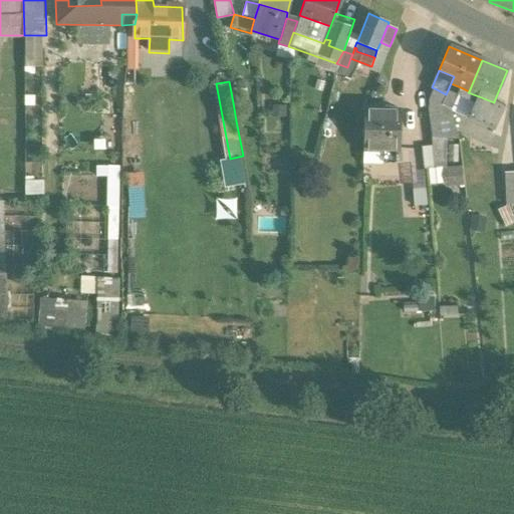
[(461,87),(451,83),(446,94),(441,106),(444,107),(451,110),(458,96),(461,87)]
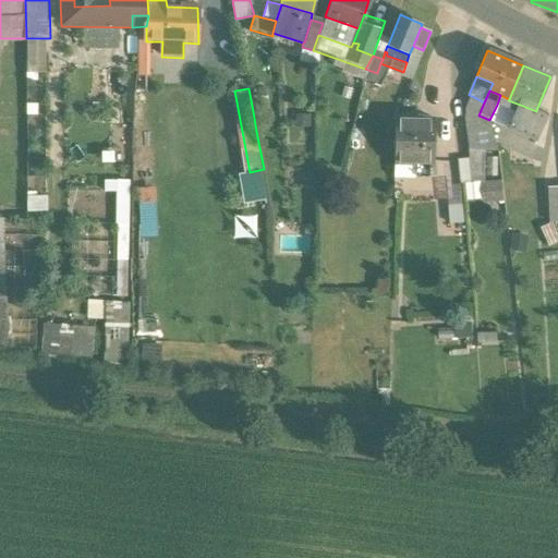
[(509,99),(500,95),(497,105),(510,110),(516,112),(520,105),(508,100),(509,99)]
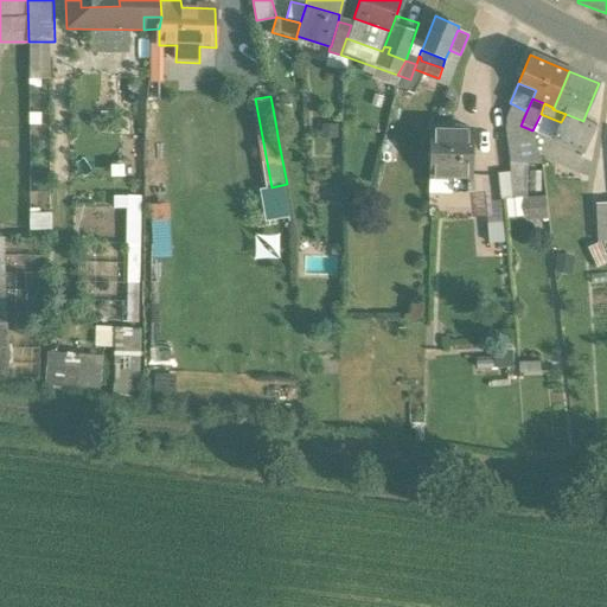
[(526,112),(513,104),(506,117),(506,132),(519,139),(524,127),(521,126),(526,112)]
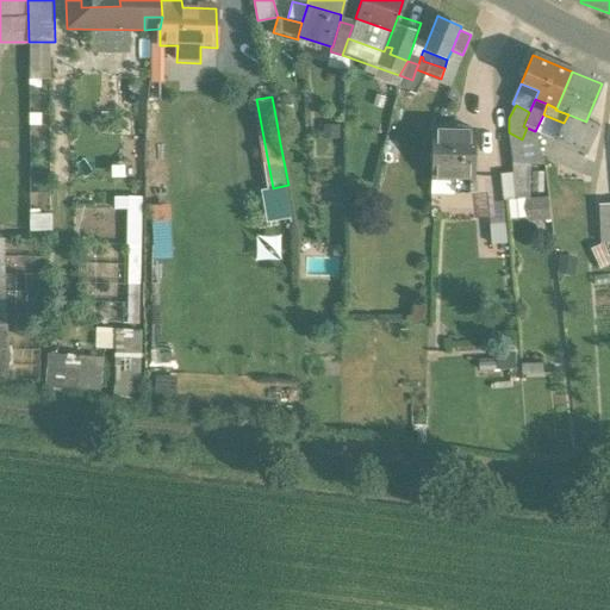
[(543,114),(535,131),(551,137),(555,128),(558,120),(543,114)]
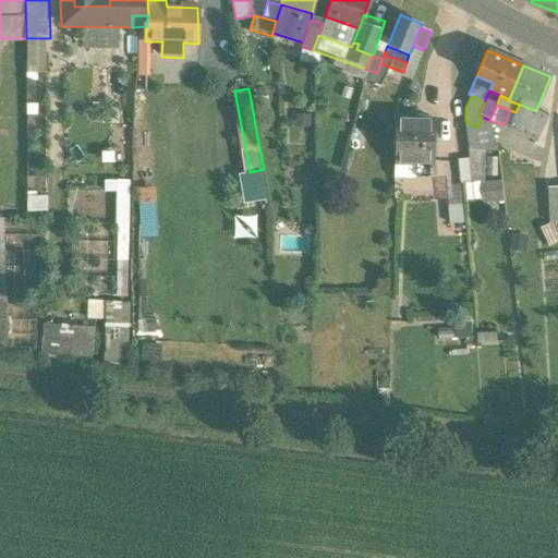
[(510,110),(508,117),(530,125),(524,141),(534,145),(547,114),(536,110),(536,111),(520,105),(516,112),(510,110)]
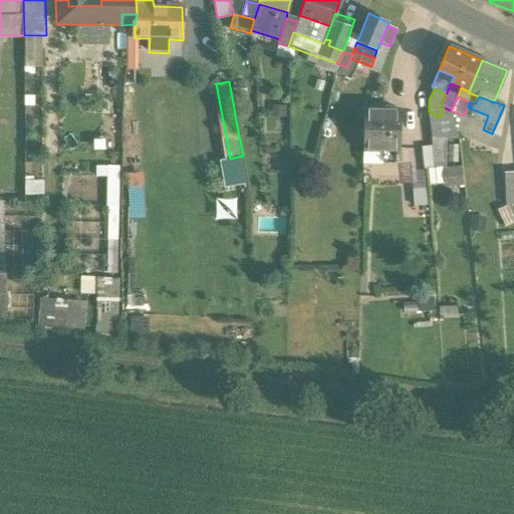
[(233,102),(236,120),(247,118),(243,100),(233,102)]
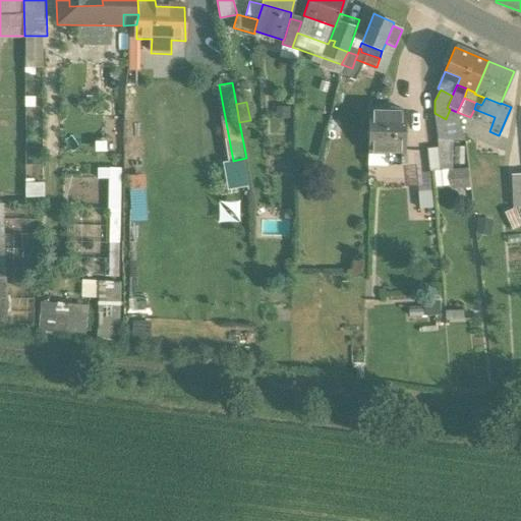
[(292,106),(276,106),(277,116),(292,116),(292,106)]
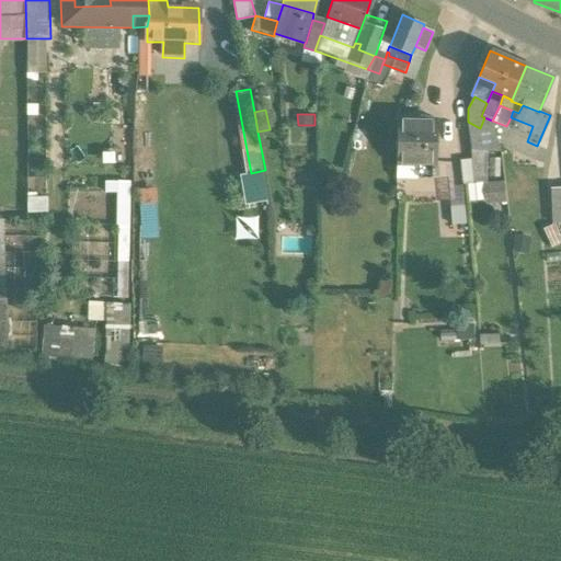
[(484,117),(480,128),(496,135),(492,121),(484,117)]
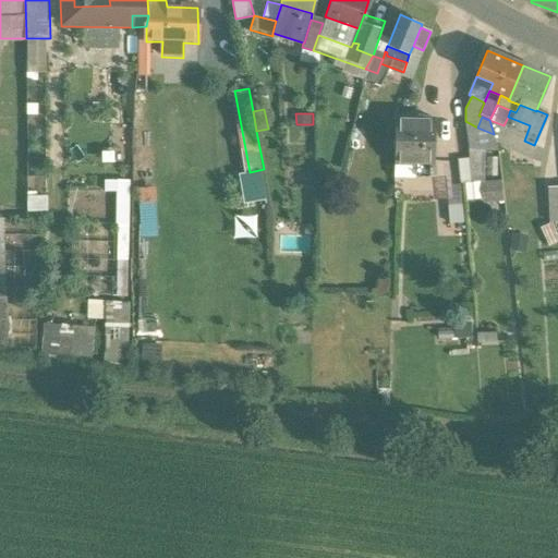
[(501,131),(524,141),(530,125),(508,117),(504,125),(501,131)]
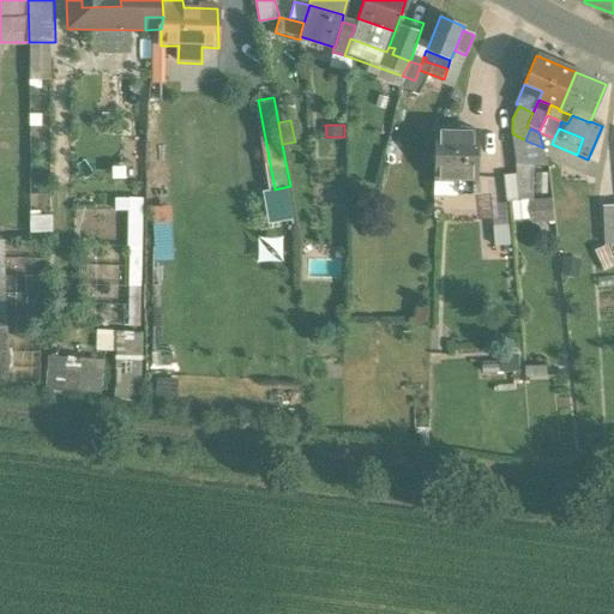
[(477,133),(433,132),(433,180),(451,180),(476,181),(477,133)]
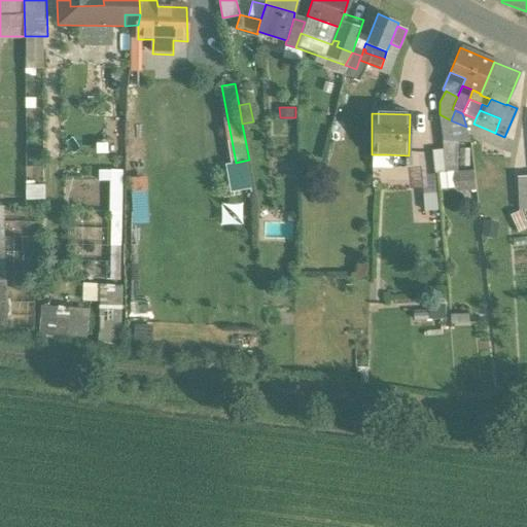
[(473,124),(476,118),(462,113),(466,127),(471,130),(473,124)]
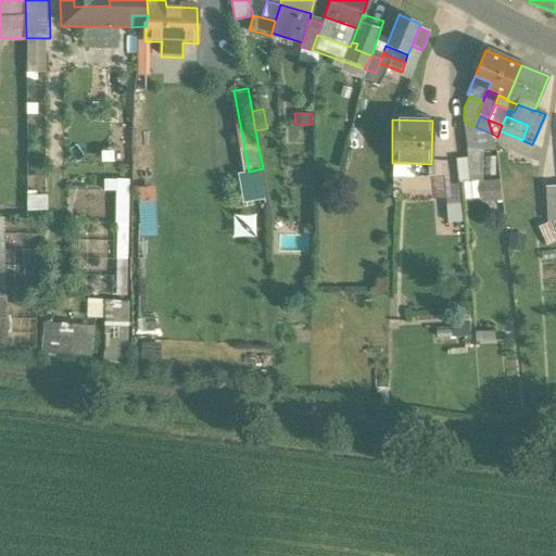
[(476,127),(464,121),(464,155),(496,155),(494,142),(492,134),(476,127)]
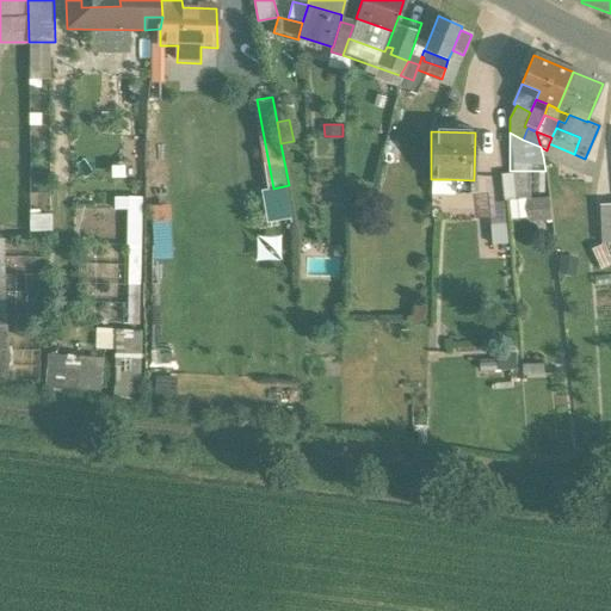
[(517,199),(514,172),(500,174),(504,201),(517,199)]
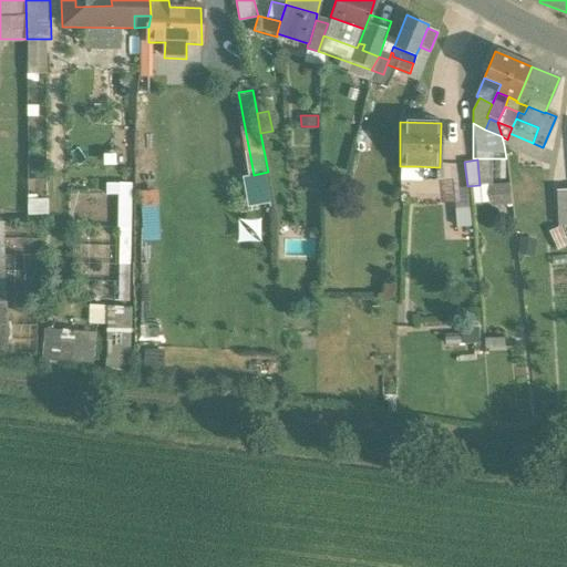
[(464,162),(453,162),(457,210),(468,209),(464,162)]
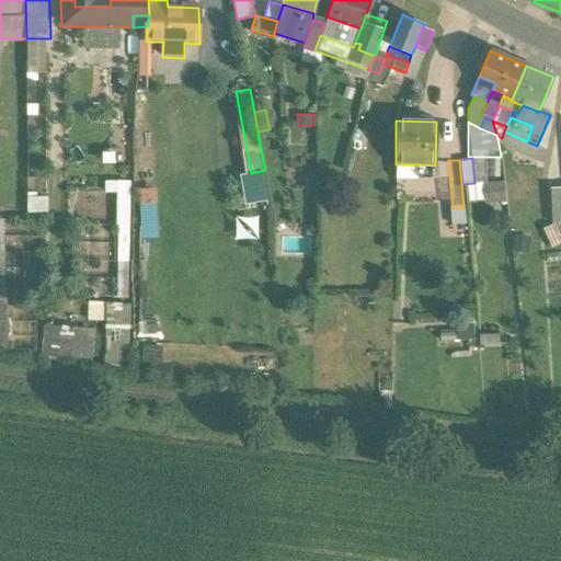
[(412,164),(396,164),(395,180),(412,181),(412,164)]
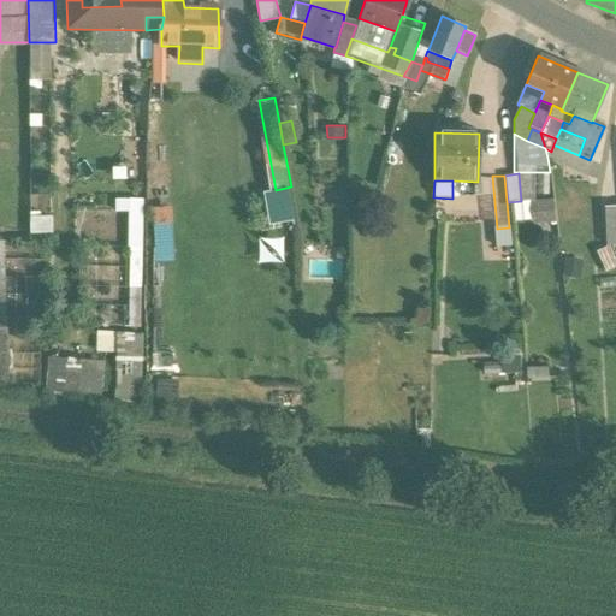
[(128,214),(128,325),(141,325),(142,197),(113,197),(113,213),(128,214)]
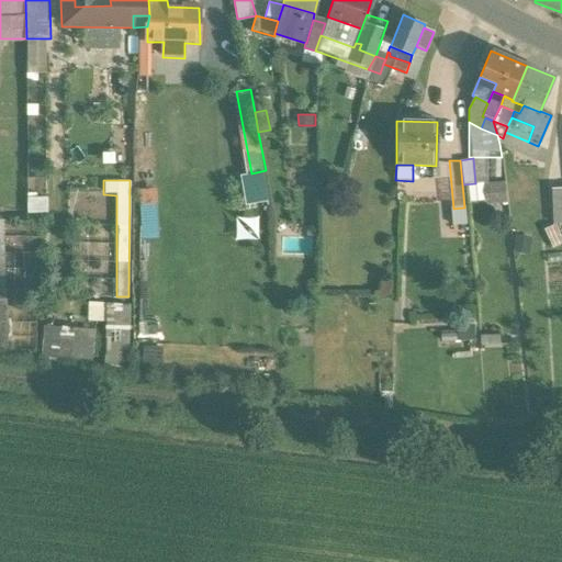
[(486,184),(490,204),(506,201),(504,181),(486,184)]
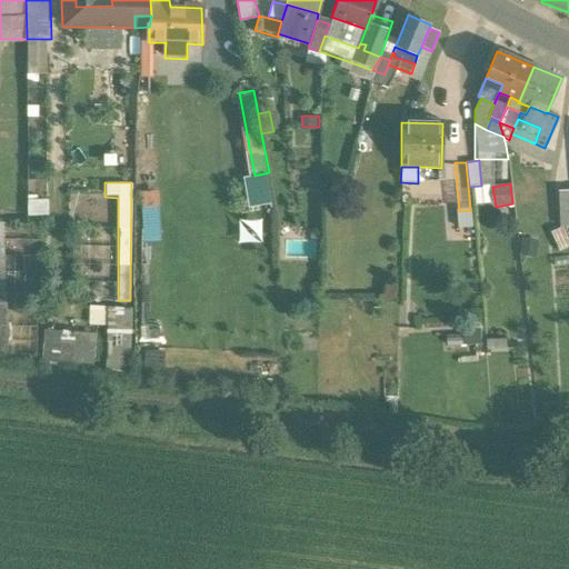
[(140,192),(142,241),(157,240),(155,192),(140,192)]
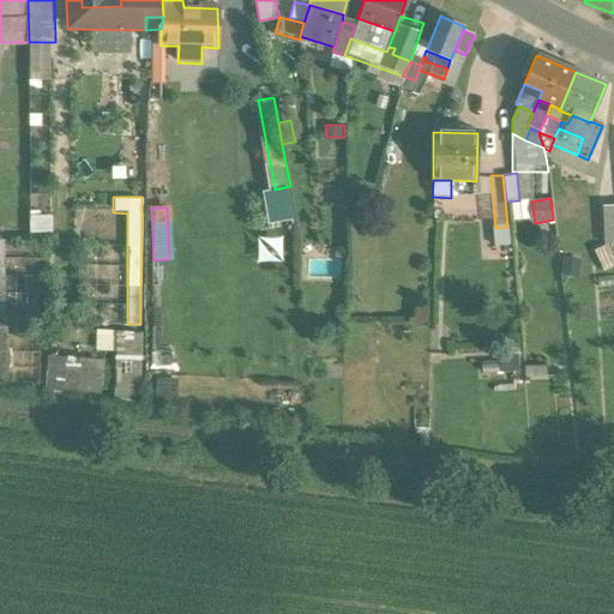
[(613,268),(613,257),(607,241),(595,247),(606,272),(613,268)]
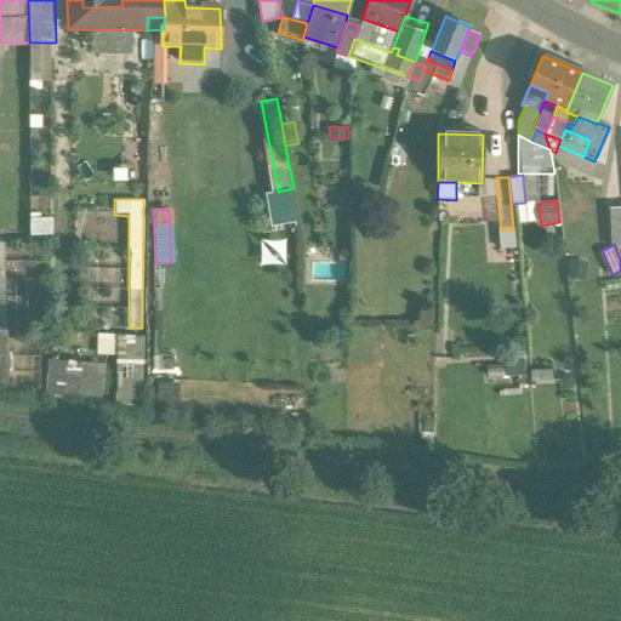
[(588,263),(571,260),(568,277),(585,281),(588,263)]
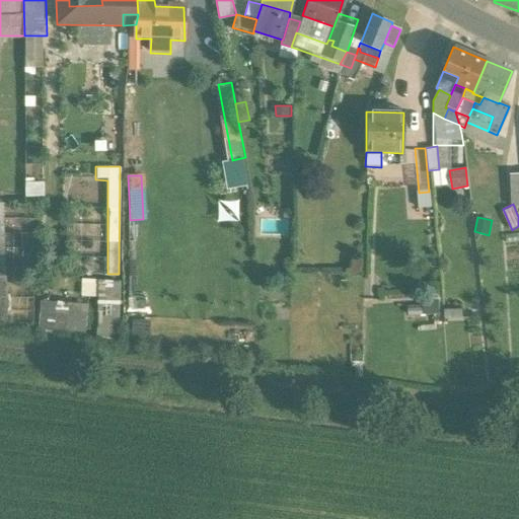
[(120,339),(121,279),(80,279),(80,297),(97,298),(96,338),(120,339)]
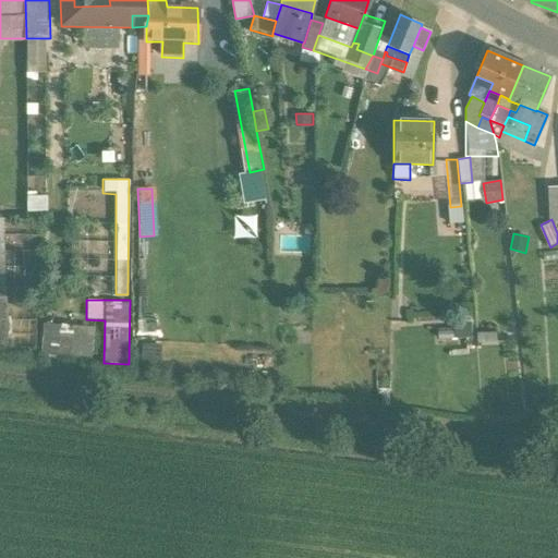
[(93,359),(102,359),(104,323),(94,323),(93,359)]
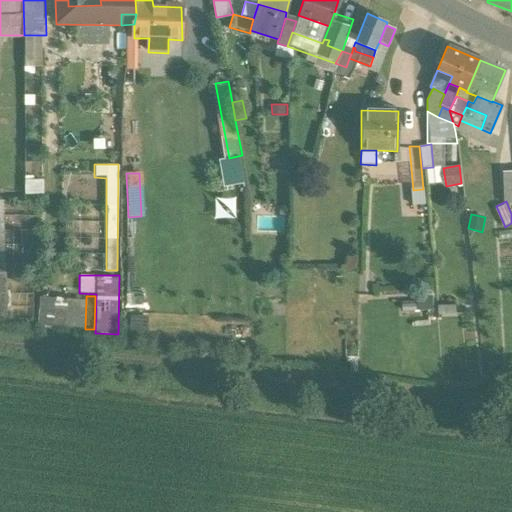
[(38,297),(37,329),(84,330),(85,298),(38,297)]
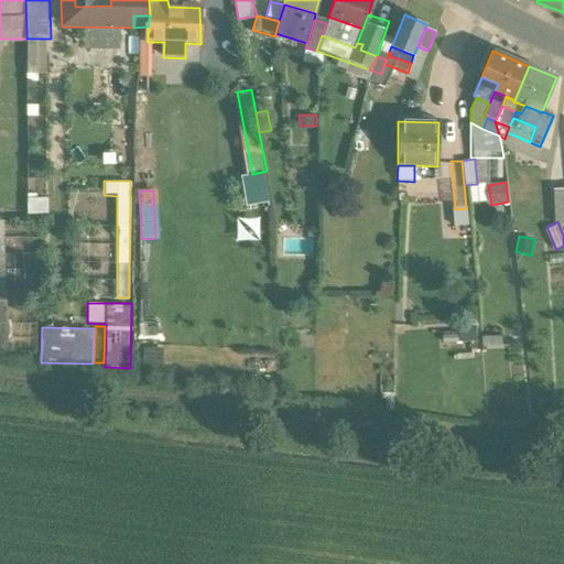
[(443,331),(443,343),(476,342),(475,329),(443,331)]
